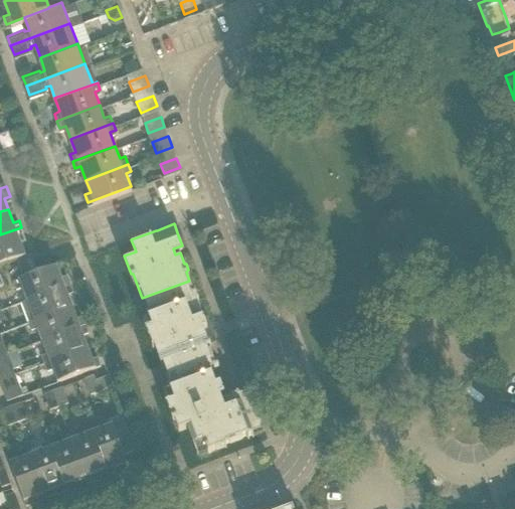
[(20,238),(25,236),(21,227),(0,234),(0,282),(3,281),(0,273),(0,260),(25,251),(20,238)]
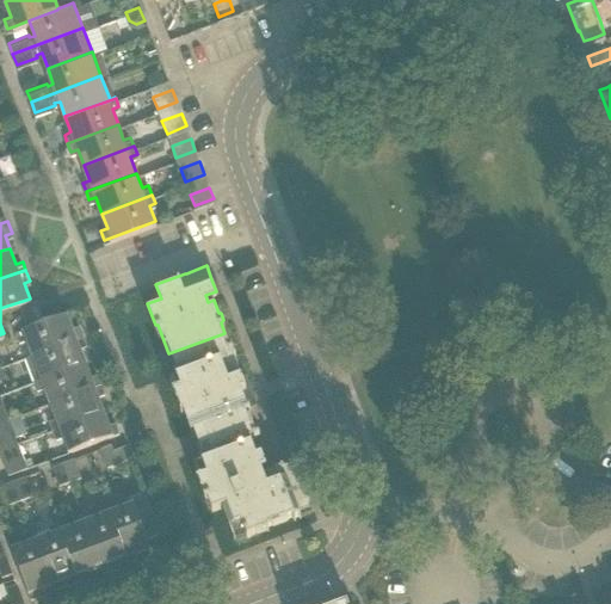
[(78,322),(73,324),(67,309),(16,330),(19,338),(24,337),(30,351),(82,332),(78,322)]
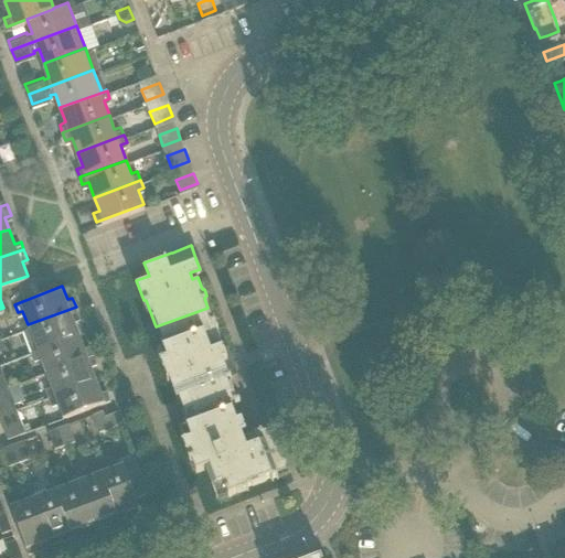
[(73,318),(80,315),(76,307),(28,324),(32,335),(25,339),(30,350),(78,331),(73,318)]
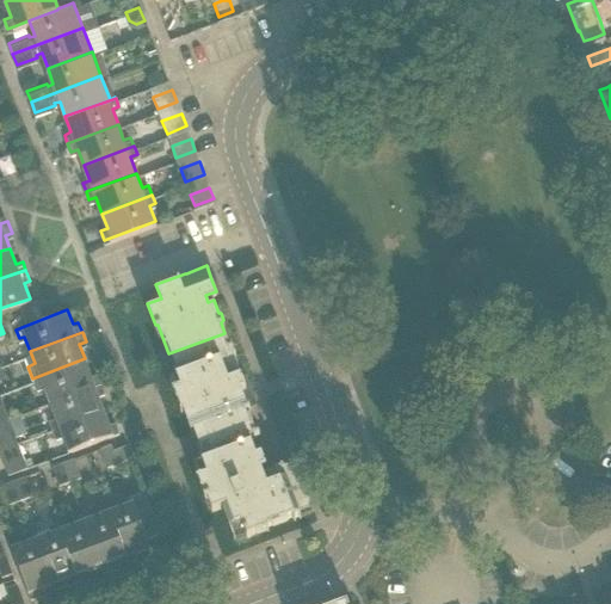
[(224,333),(168,353),(176,373),(171,374),(174,386),(172,387),(180,408),(183,408),(187,421),(190,426),(195,439),(248,419),(245,408),(246,407),(250,406),(248,402),(244,405),(242,401),(251,398),(244,381),(241,373),(235,374),(233,368),(238,365),(233,352),(235,351),(232,343),(229,344),(224,333)]
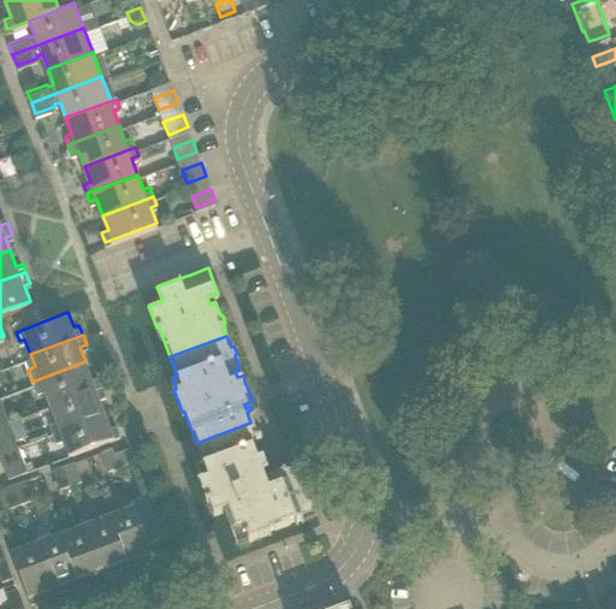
[(98,373),(90,376),(86,361),(33,382),(36,390),(42,388),(47,403),(101,383),(98,373)]
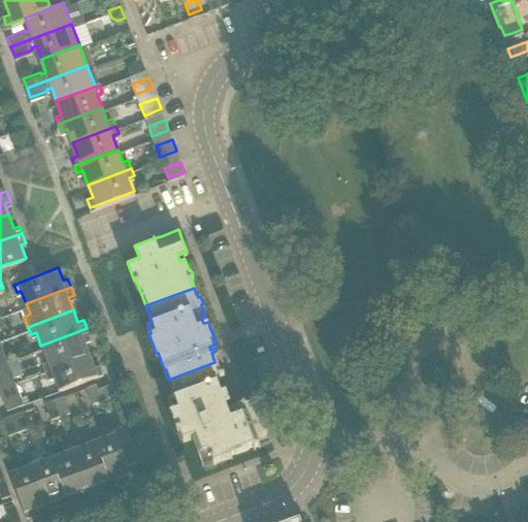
[(85,339),(90,337),(87,328),(40,346),(45,356),(40,358),(44,367),(89,351),(85,339)]
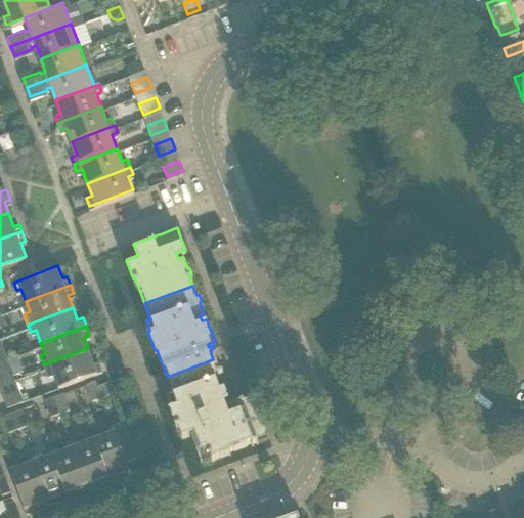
[(98,359),(93,361),(88,348),(44,364),(47,374),(51,372),(56,385),(101,369),(98,359)]
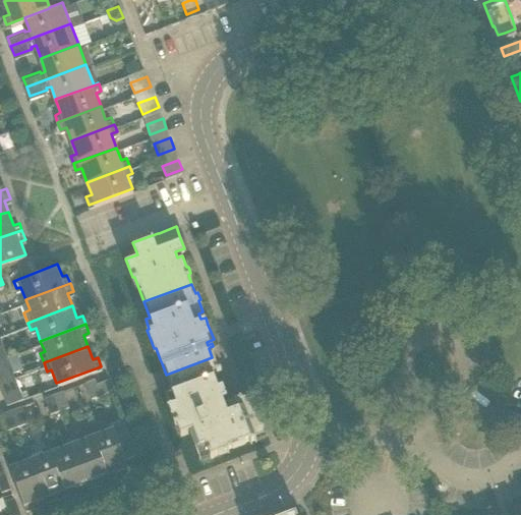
[(7,354),(0,356),(0,366),(10,363),(7,354)]
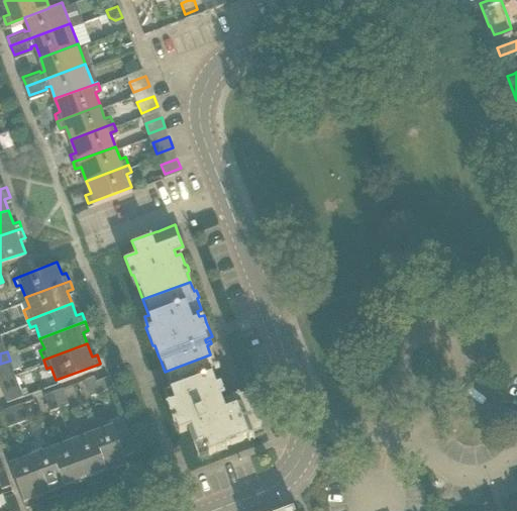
[(215,366),(219,365),(218,363),(215,363),(214,364),(210,354),(165,372),(171,387),(164,390),(168,400),(166,402),(173,420),(175,419),(179,429),(187,425),(198,452),(207,449),(208,451),(226,444),(226,442),(246,434),(248,436),(253,434),(252,432),(265,427),(249,389),(240,393),(238,391),(232,393),(232,395),(222,399),(220,393),(224,391),(215,366)]
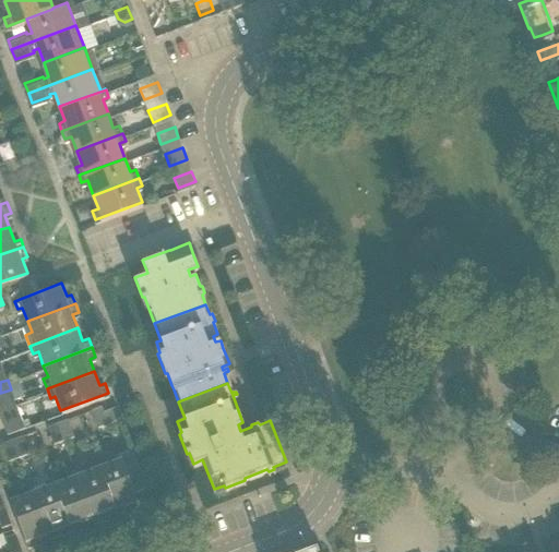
[(116,403),(104,407),(102,402),(91,406),(97,423),(120,415),(116,403)]
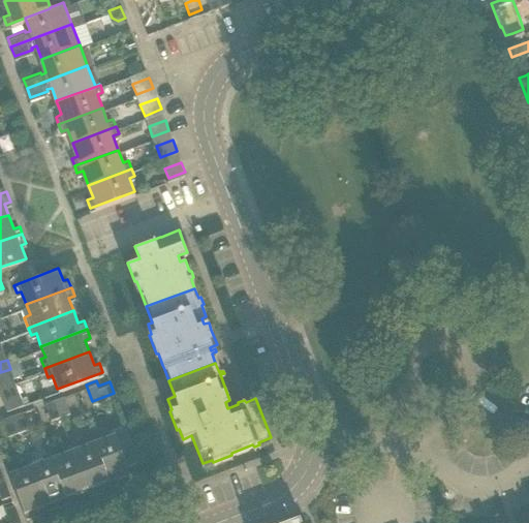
[(20,392),(3,398),(6,408),(23,402),(20,392)]
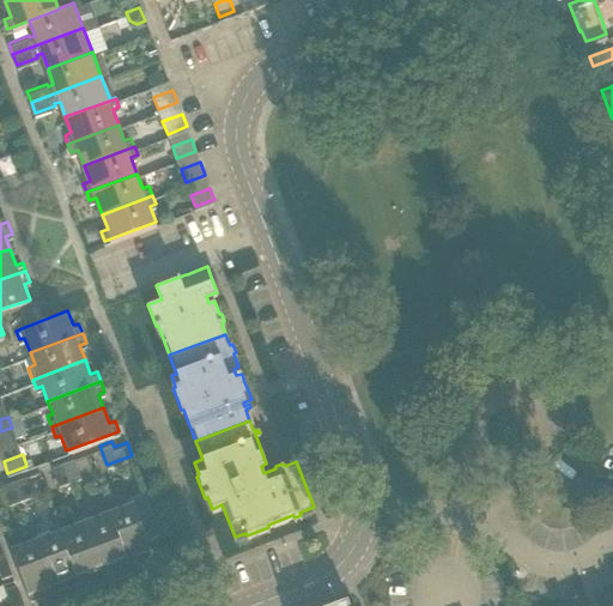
[(71,478),(79,476),(72,456),(64,460),(71,478)]
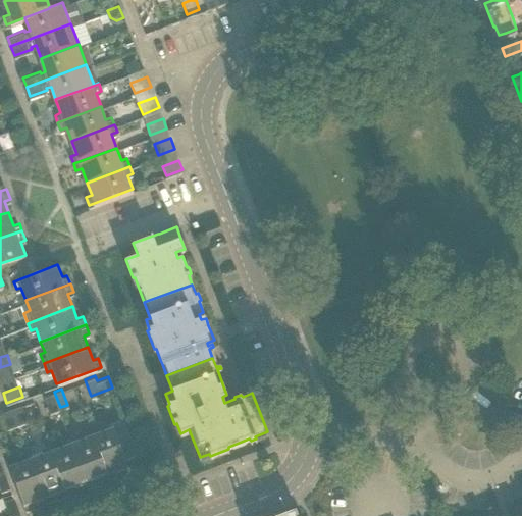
[(49,411),(60,407),(54,392),(43,396),(49,411)]
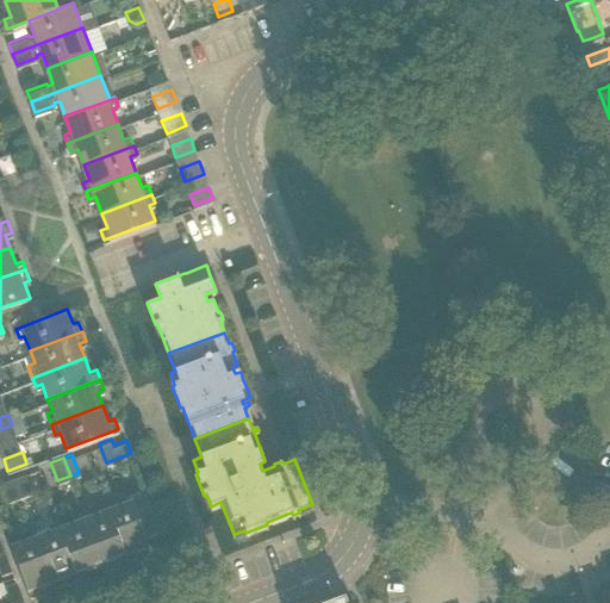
[(23,495),(31,491),(24,472),(16,476),(23,495)]
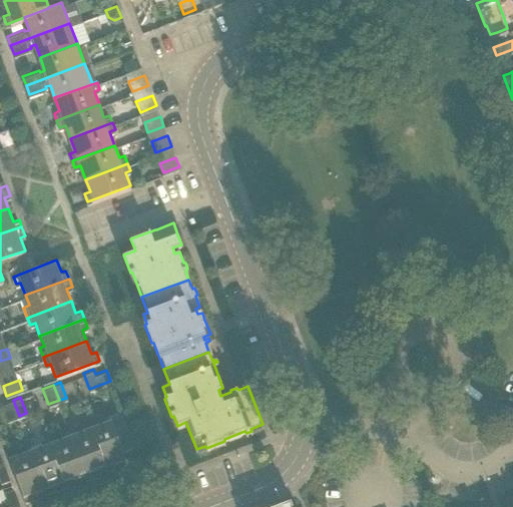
[(7,420),(19,416),(13,400),(1,404),(7,420)]
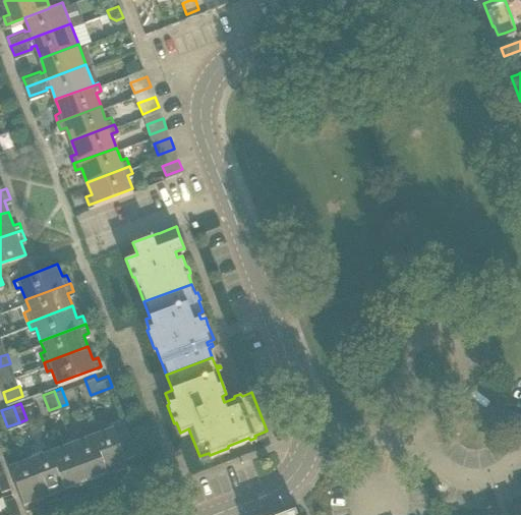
[(124,456),(136,451),(122,415),(104,422),(106,428),(95,433),(111,475),(117,473),(115,468),(127,463),(124,456)]
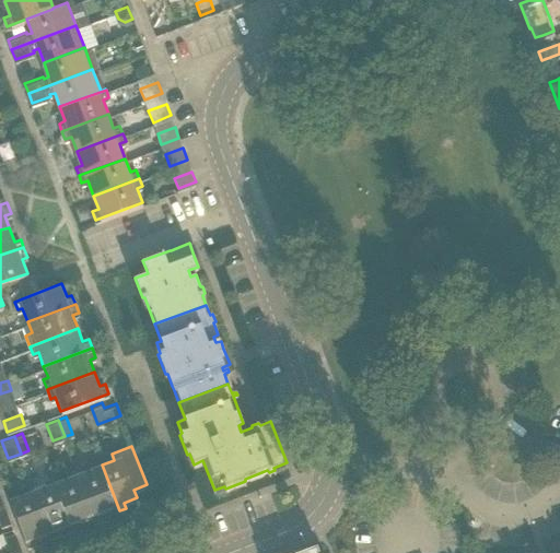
[(102,465),(101,465),(97,458),(89,462),(91,468),(78,473),(96,519),(104,516),(101,510),(114,506),(116,512),(119,510),(102,465)]
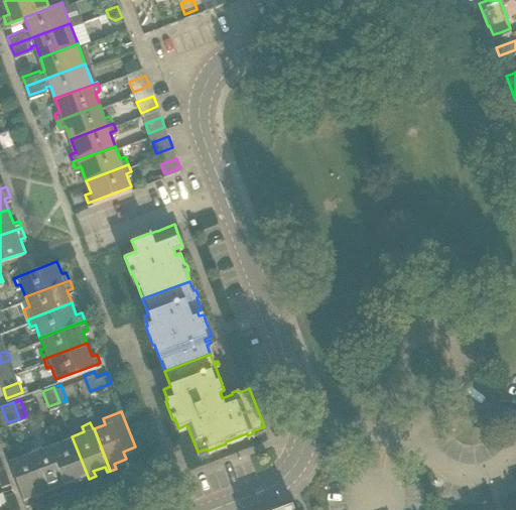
[(89,479),(72,436),(70,431),(61,433),(63,439),(52,443),(69,487),(75,484),(73,479),(84,474),(86,480),(89,479)]
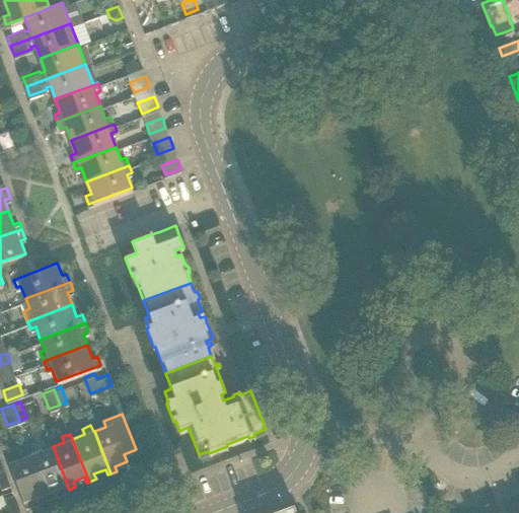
[(50,441),(28,448),(30,453),(31,453),(49,497),(69,490),(53,446),(52,446),(50,441)]
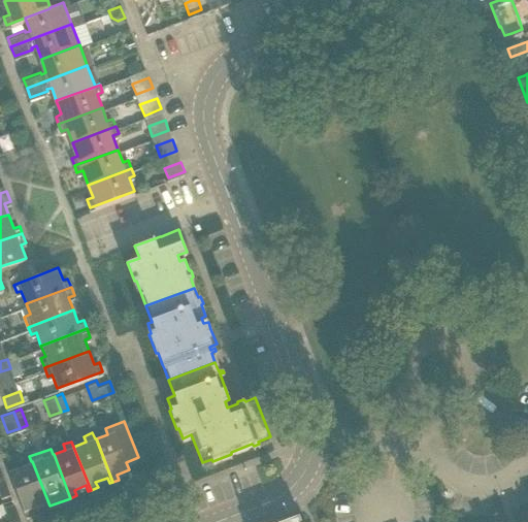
[(32,461),(31,461),(29,456),(21,459),(23,464),(9,469),(26,515),(35,511),(33,506),(44,501),(46,507),(50,506),(32,461)]
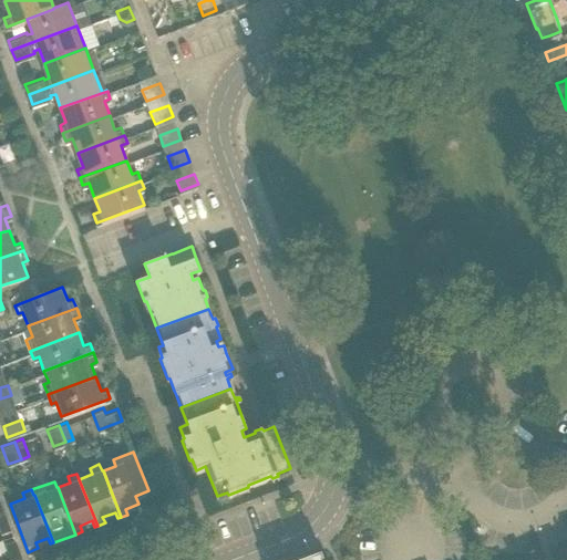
[(0,531),(10,528),(3,510),(0,511),(0,531)]
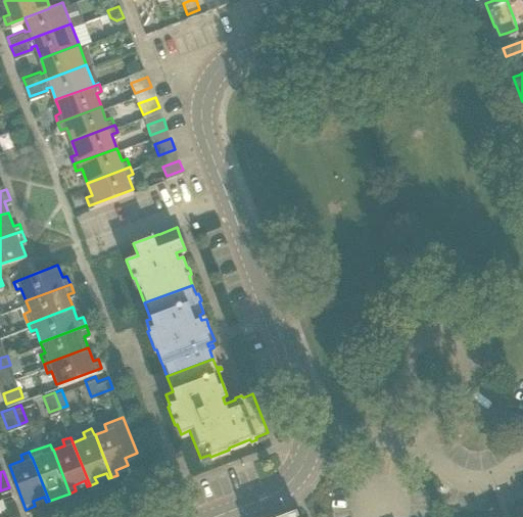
[(19,512),(18,509),(14,497),(5,501),(10,515),(19,512)]
